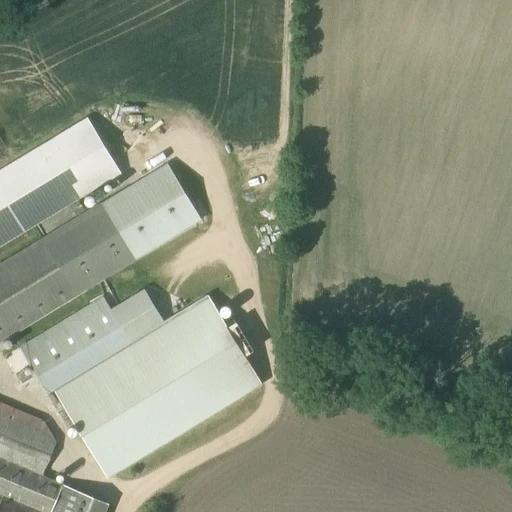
[(0,248),(121,175),(87,118),(0,169),(0,248)]
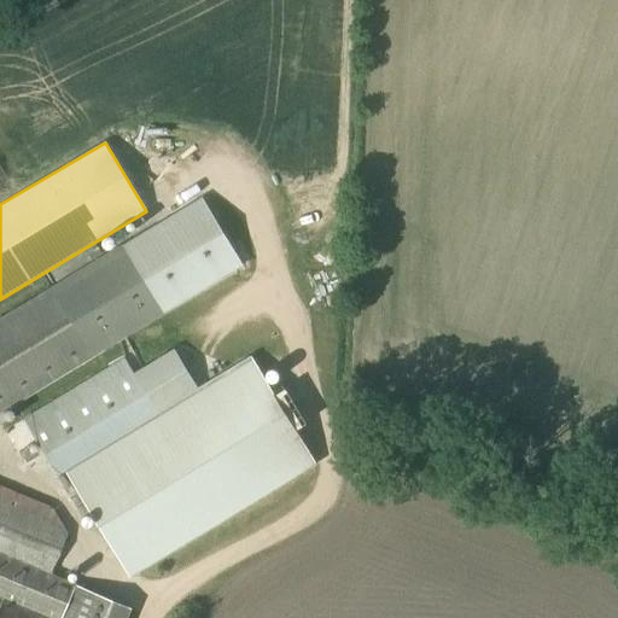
[(0,412),(91,357),(167,312),(242,268),(200,199),(126,245),(0,320),(0,412)]
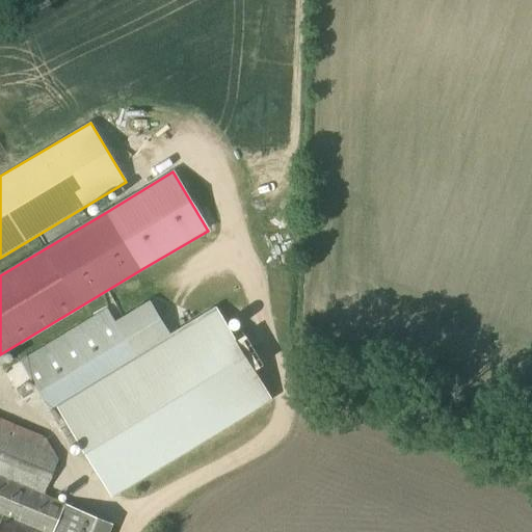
[(71,217),(76,225),(86,220),(81,211),(71,217)]
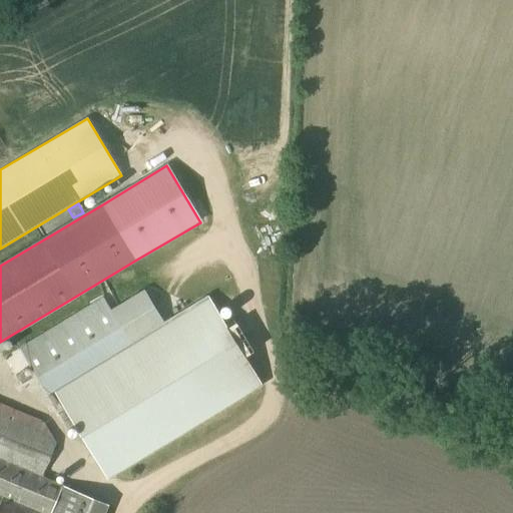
[(164,323),(144,290),(110,311),(102,299),(19,350),(46,395),(53,391),(164,323)]
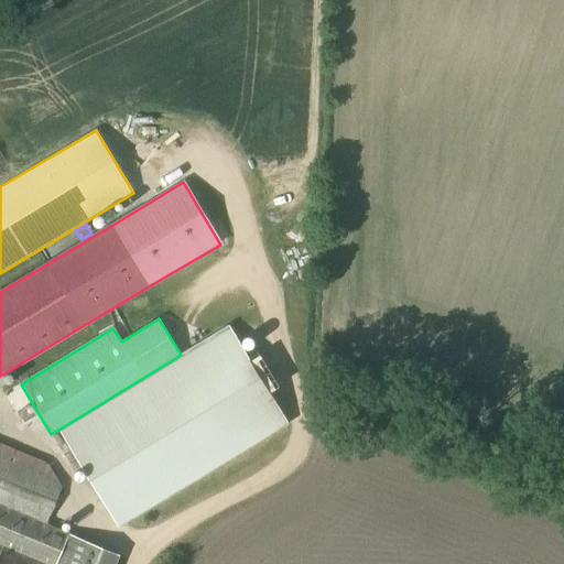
[(118,528),(288,424),(228,326),(181,355),(58,430),(118,528)]
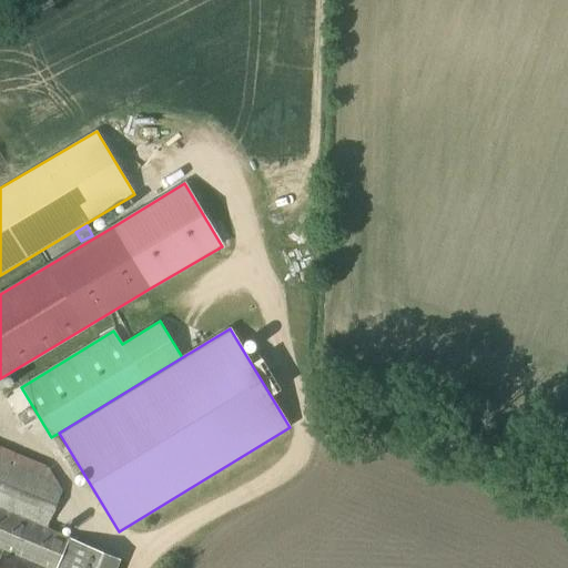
[(48,469),(0,449),(0,549),(2,550),(0,556),(0,567),(115,567),(119,560),(46,528),(62,492),(48,469)]
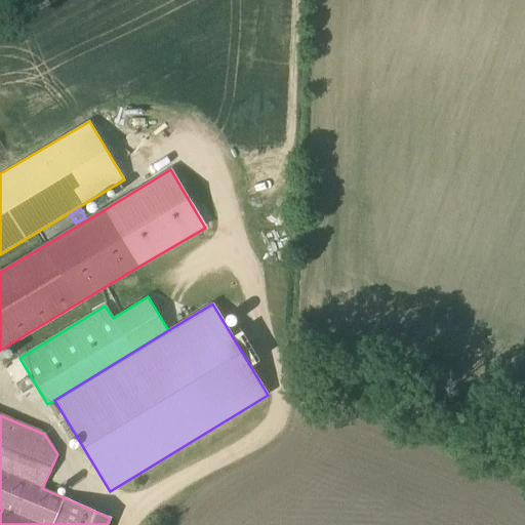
All buildings are outlined.
